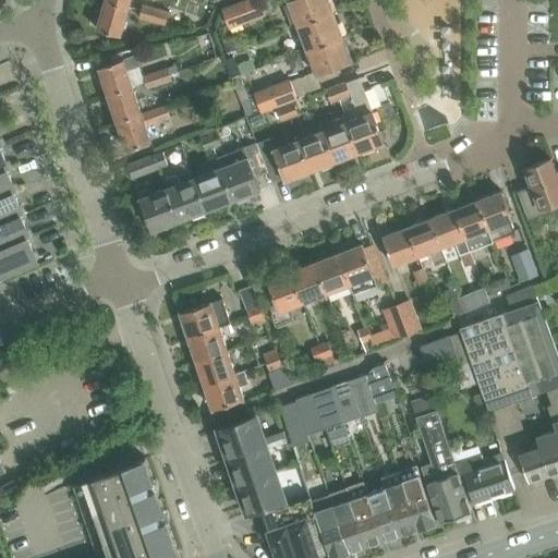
[(97,28),(121,35),(129,8),(105,0),(97,28)]
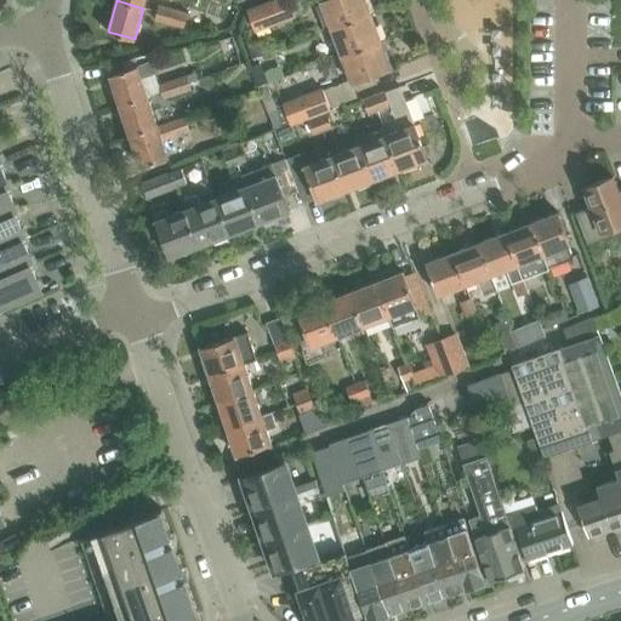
[(296,17),(289,0),(269,0),(248,9),(256,32),(296,17)]
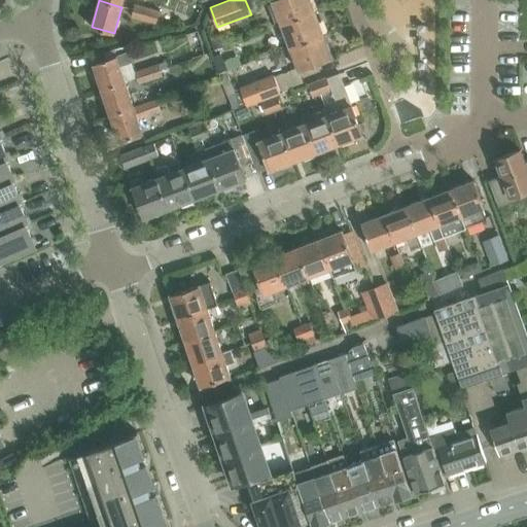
[(311,0),(272,0),(281,24),(315,10),(311,0)]
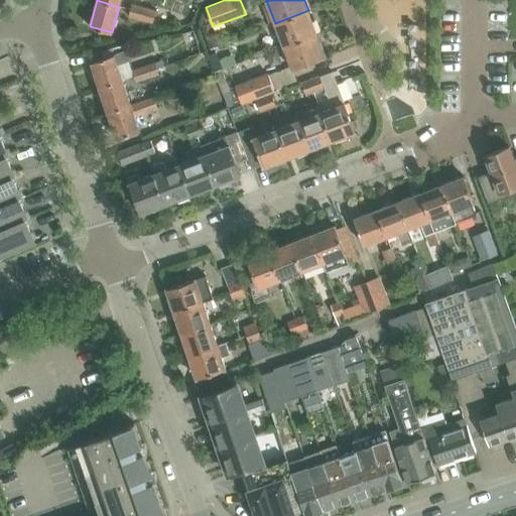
[(157,10),(133,3),(131,10),(155,17),(157,10)]
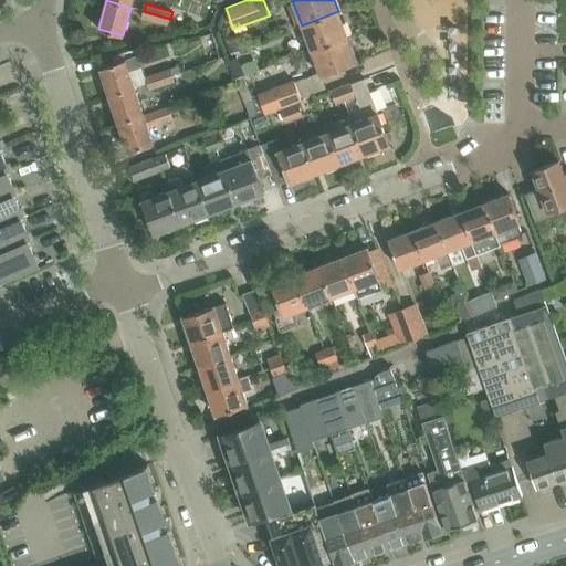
[(142,18),(168,25),(170,19),(144,11),(142,18)]
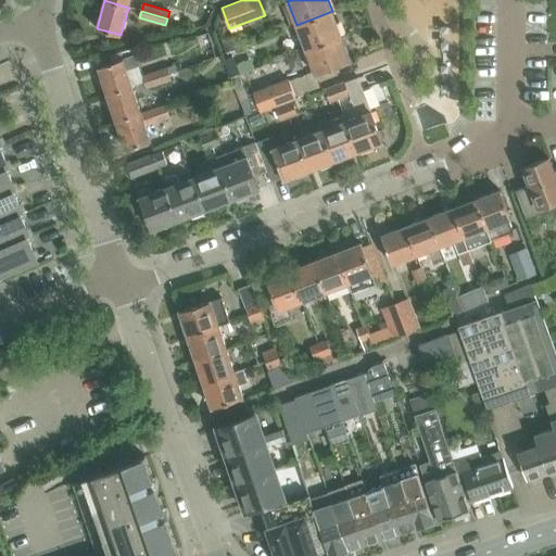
[(306,48),(341,35),(332,11),(297,25),(306,48)]
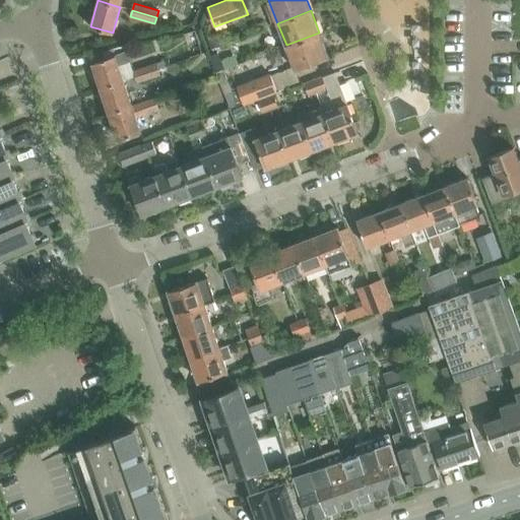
[(296,70),(329,57),(319,33),(286,45),(296,70)]
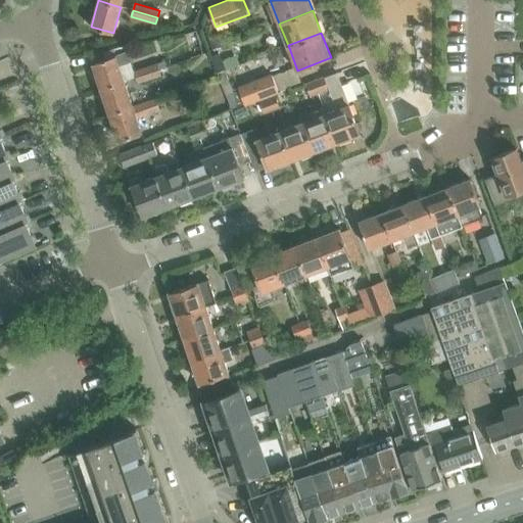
[(209,39),(212,49),(226,44),(223,34),(209,39)]
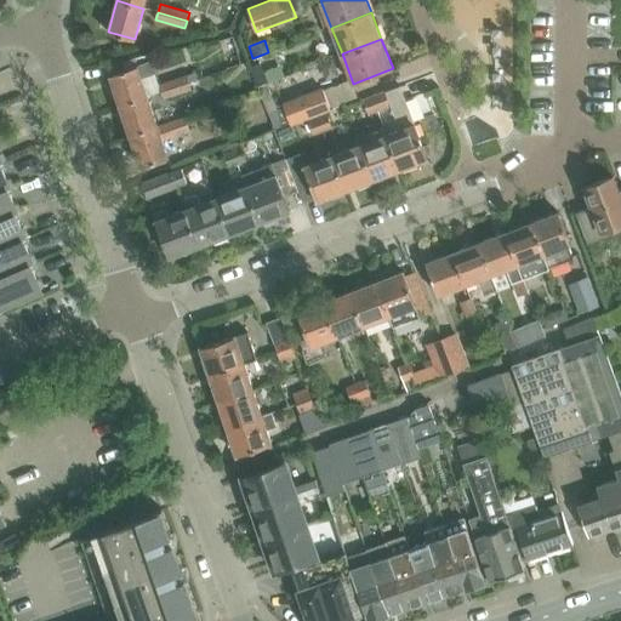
[(138,66),(110,75),(120,106),(148,96),(163,92),(159,84),(157,73),(152,61),(138,66)]
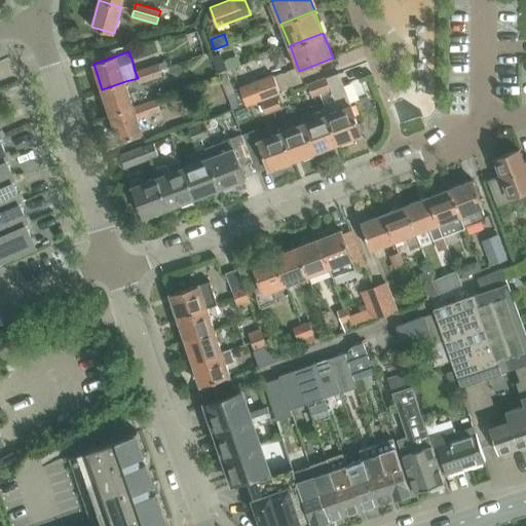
[(219,73),(226,71),(220,53),(213,57),(219,73)]
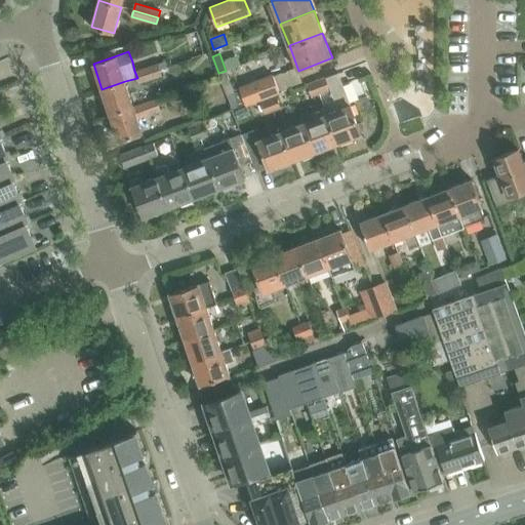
[(238,55),(223,62),(226,71),(241,65),(238,55)]
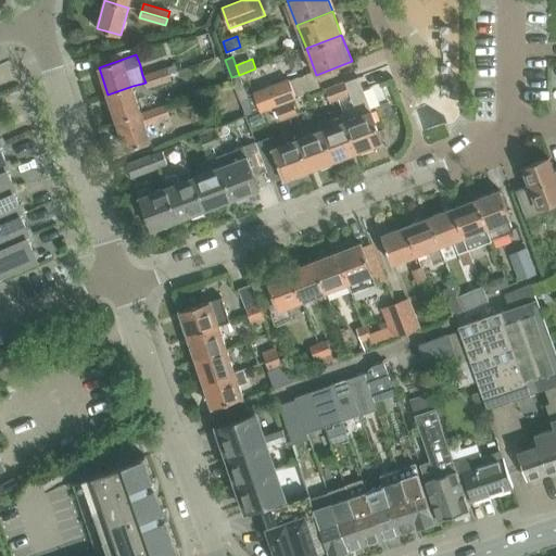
[(167,66),(142,75),(146,83),(169,74),(167,66)]
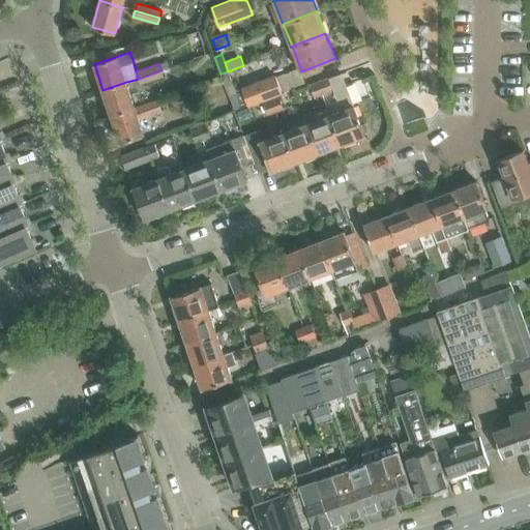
[(141,85),(164,77),(162,70),(139,79),(141,85)]
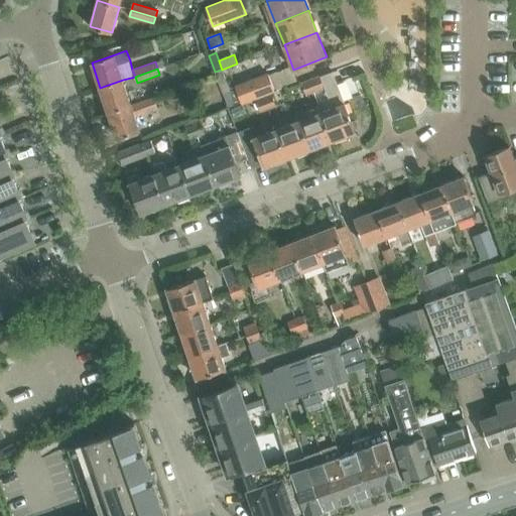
[(226,79),(222,70),(215,72),(219,82),(226,79)]
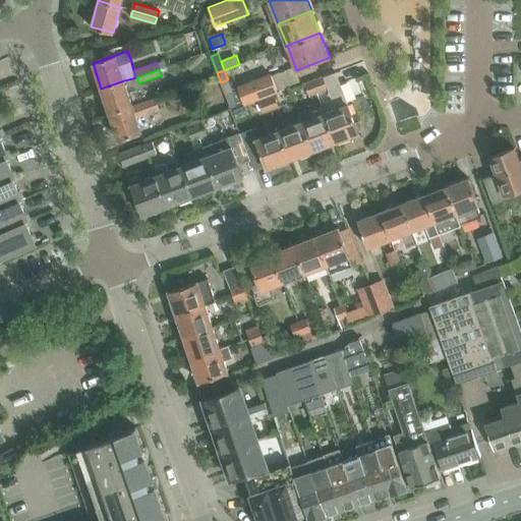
[(271,72),(237,85),(245,105),(279,93),(278,90),(272,75),(271,72)]
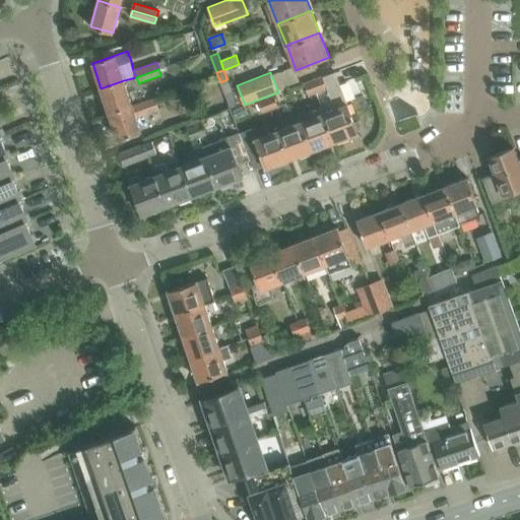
[(335,72),(323,76),(312,81),(316,92),(328,88),(335,108),(324,112),(323,112),(334,141),(359,132),(346,103),(347,103),(335,72)]
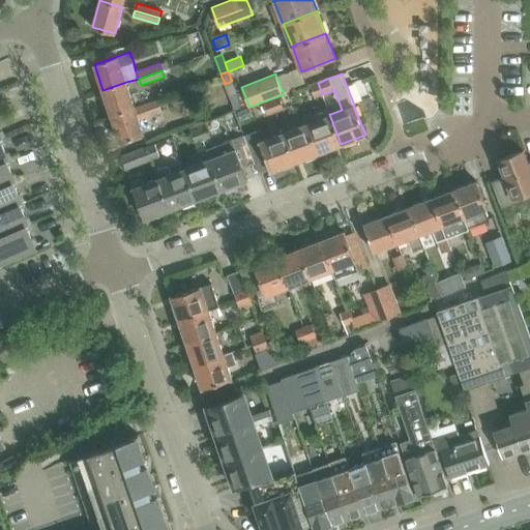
[(111,116),(135,108),(126,82),(102,90),(111,116)]
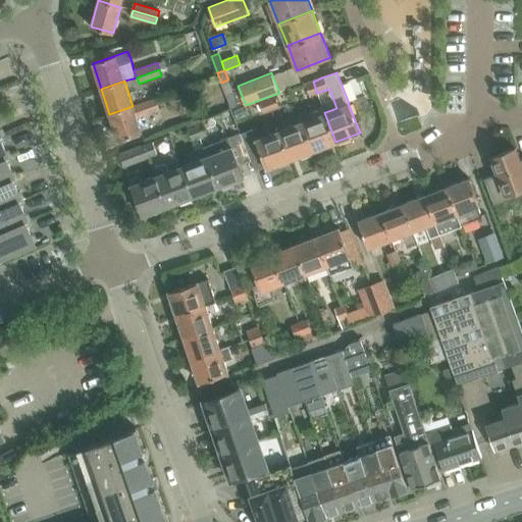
[(305,84),(310,96),(317,93),(313,82),(305,84)]
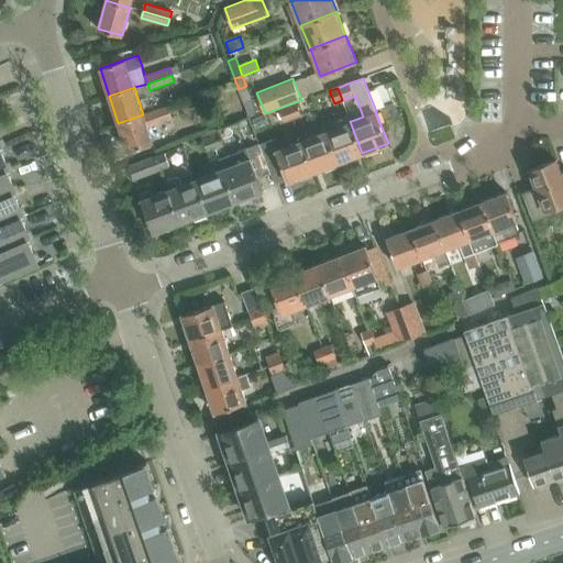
[(302,116),(298,102),(287,107),(293,120),(302,116)]
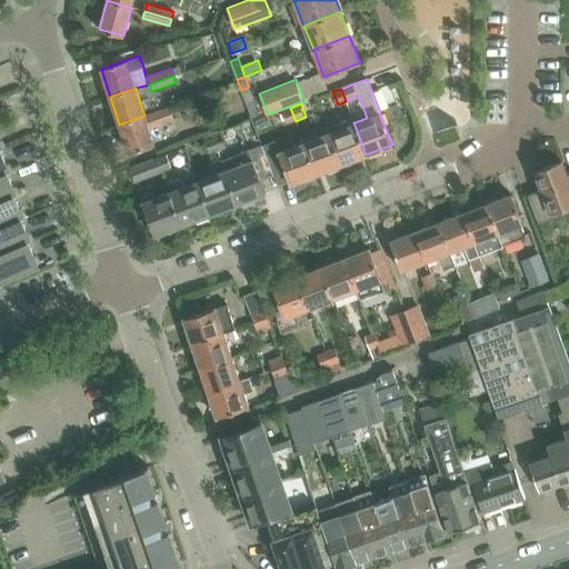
[(176,120),(170,107),(145,116),(119,125),(129,152),(155,145),(149,129),(176,120)]
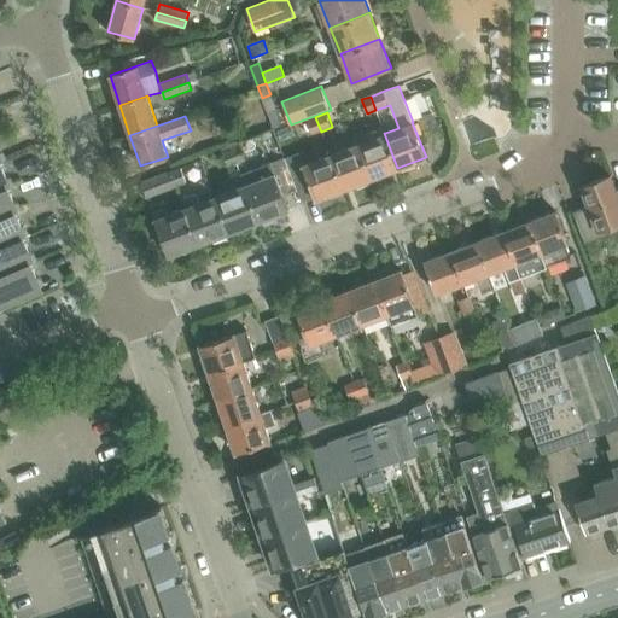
[(308,120),(314,134),(321,132),(315,117),(308,120)]
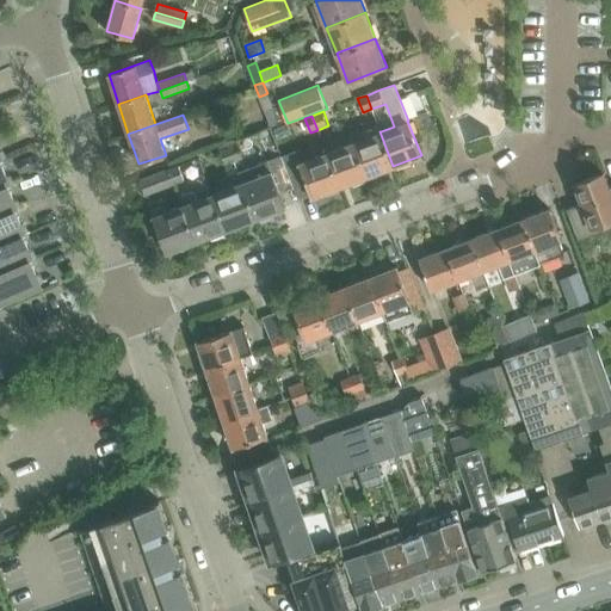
[(353,141),(366,177),(369,176),(374,178),(382,176),(382,171),(393,166),(380,131),(381,131),(378,125),(351,136),(353,141)]
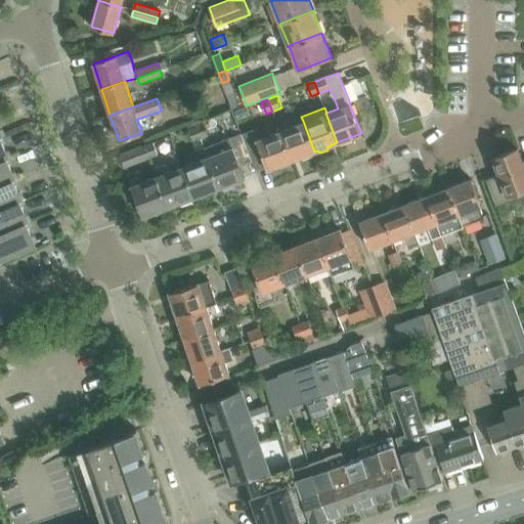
[(194,123),(195,124),(201,139),(209,136),(203,120),(194,123)]
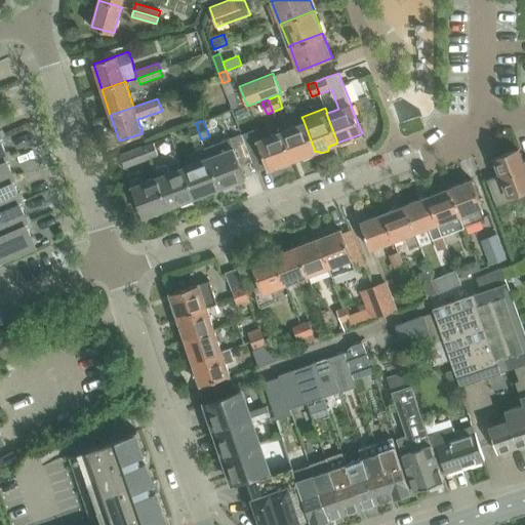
[(315,152),(304,121),(280,130),(291,160),(315,152)]
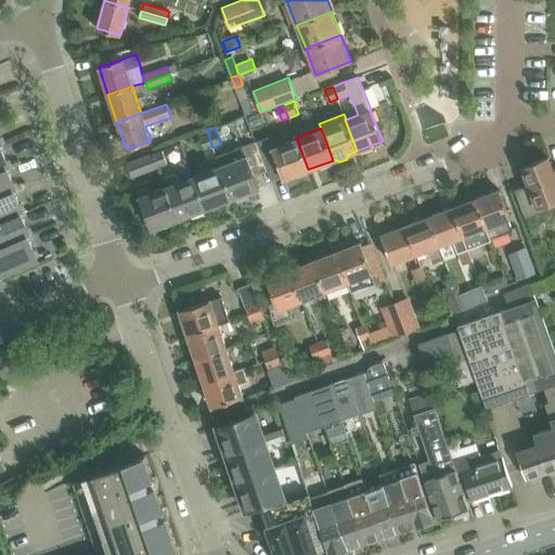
[(199,134),(205,151),(213,147),(207,131),(199,134)]
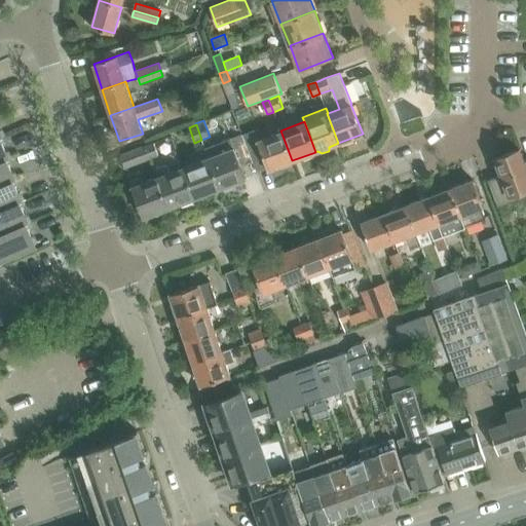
[(265,159),(268,170),(292,160),(280,130),(257,140),(254,130),(242,134),(252,159),(254,163),(265,159)]
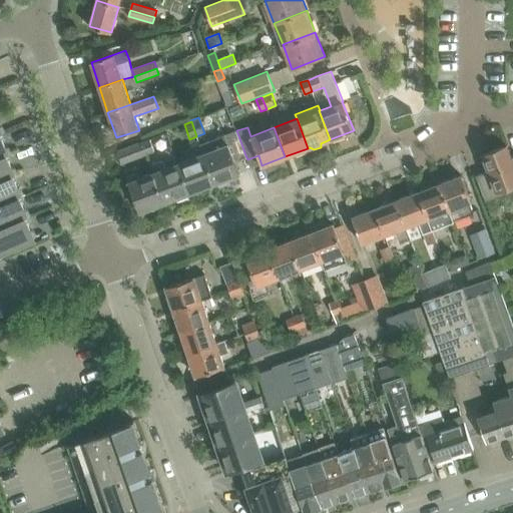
[(236,130),(199,144),(203,154),(214,183),(217,182),(218,185),(229,181),(228,177),(239,173),(234,159),(245,155),(236,130)]
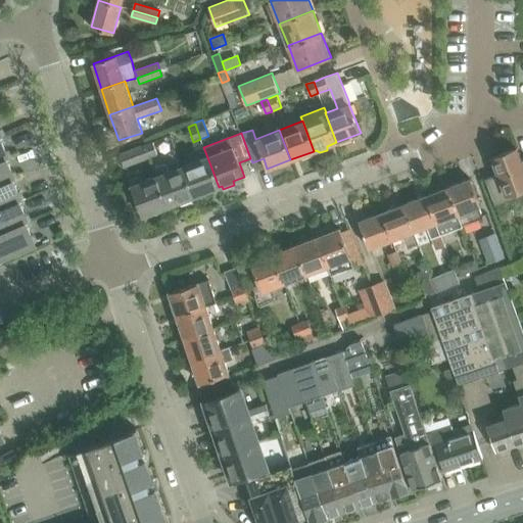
[(150,156),(157,154),(153,143),(145,145),(150,156)]
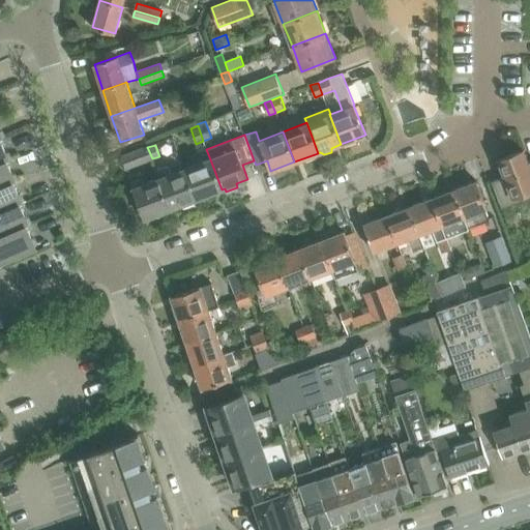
[(147,147),(139,150),(143,162),(152,158),(147,147)]
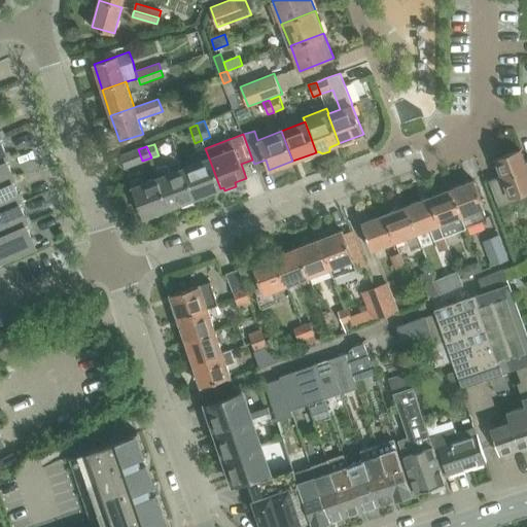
[(120,156),(125,168),(142,161),(138,149),(120,156)]
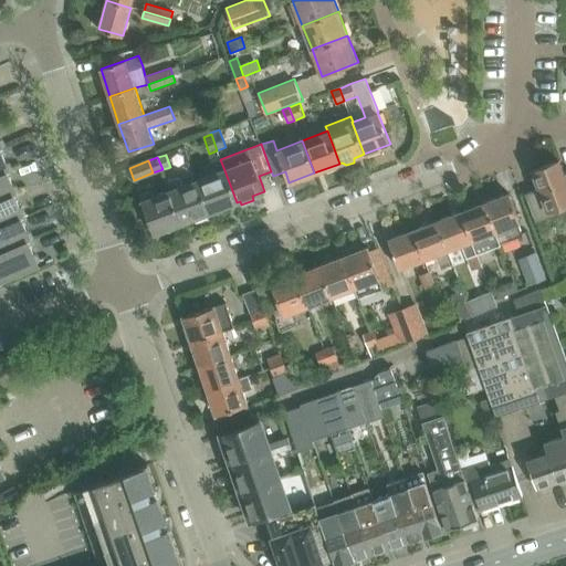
[(526,194),(536,221),(565,209),(565,181),(558,161),(533,170),(534,173),(541,188),(526,194)]
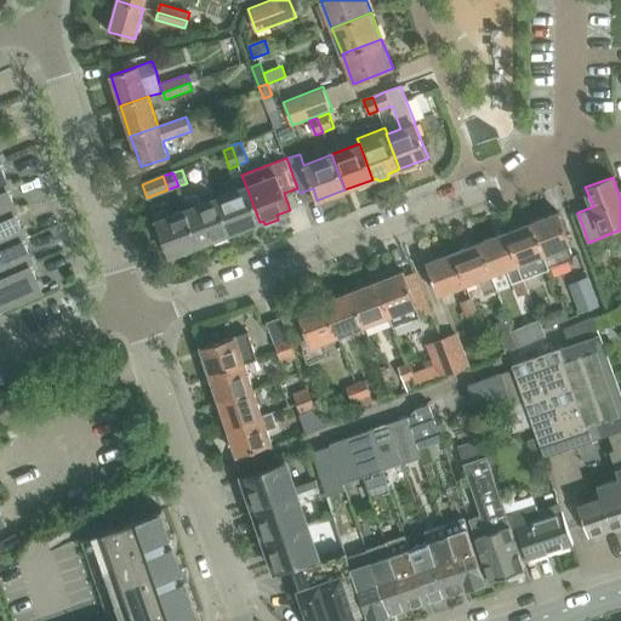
[(0,218),(17,212),(10,187),(0,191),(0,218)]
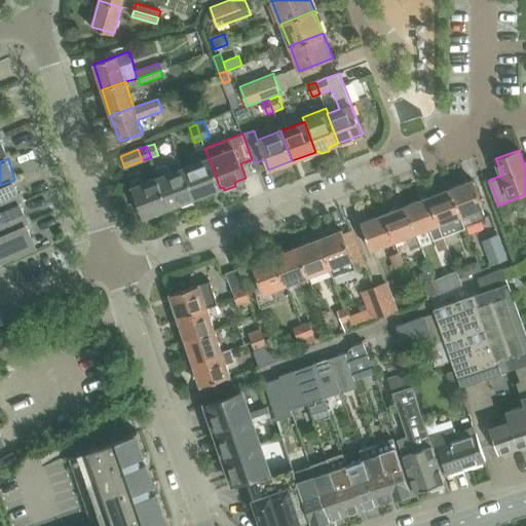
[(220,188),(209,158),(183,167),(195,197),(220,188)]
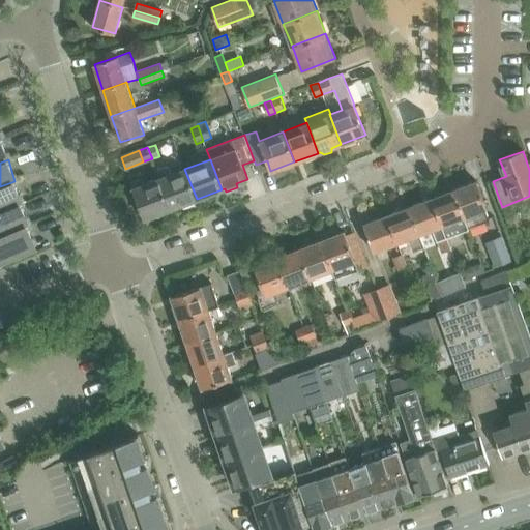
[(159,178),(171,209),(197,199),(184,169),(172,174),(169,166),(155,171),(158,179),(159,178)]
